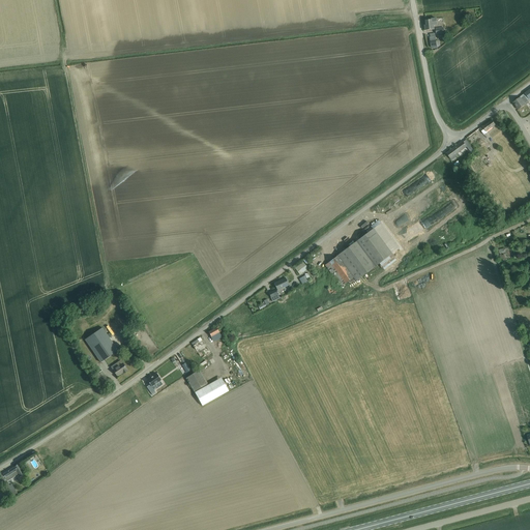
[(431,21),(425,21),(425,25),(424,25),(424,30),(434,29),(433,25),(437,25),(436,19),(431,20),(431,21)]
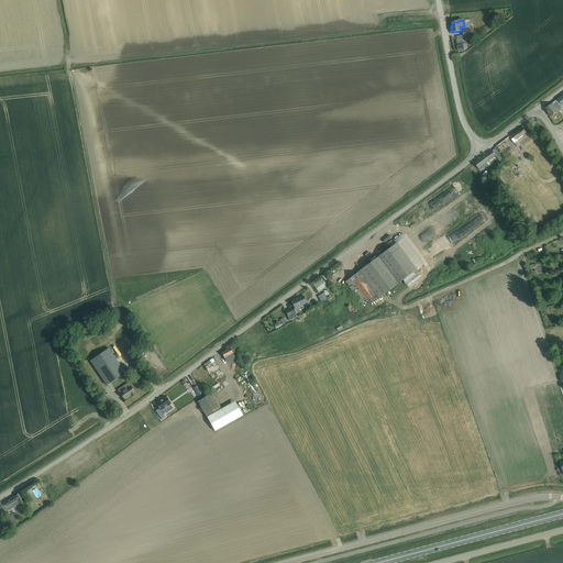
[(562,105),(562,95),(552,103),(553,103),(554,106),(558,102),(561,107),(562,105)]
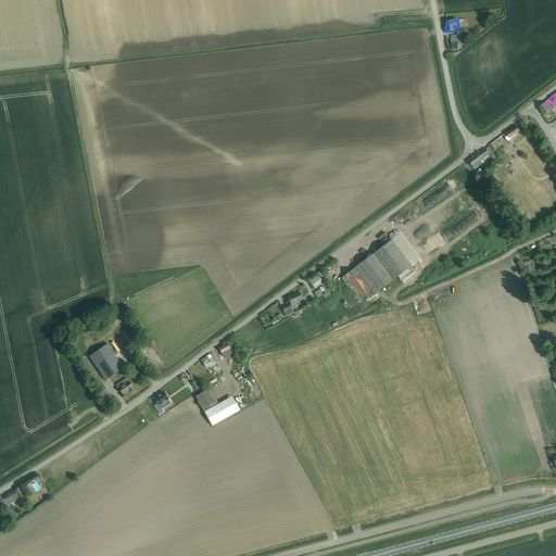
[(546,102),(539,108),(544,115),(552,110),(551,109),(554,106),(554,105),(551,101),(547,104),(546,102)]
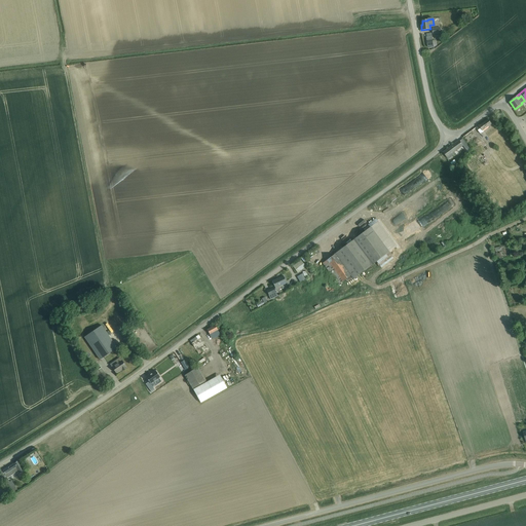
[(480,126),(479,125),(476,127),(481,134),(484,132),(483,130),(492,124),(489,119),(480,126)]
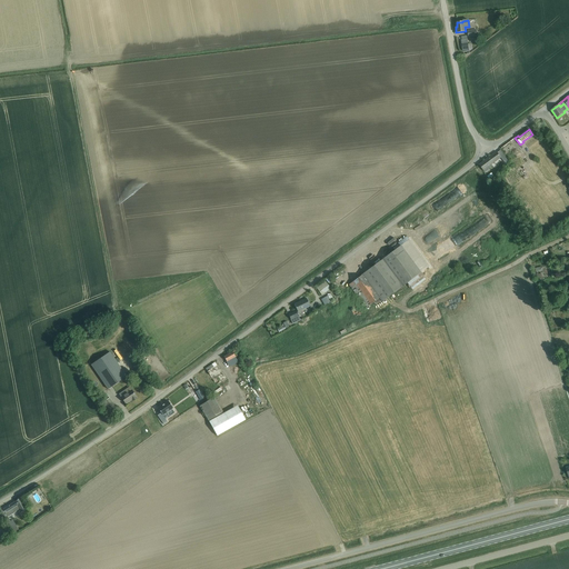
[(497,152),(479,165),(485,172),(492,167),(491,165),(501,158),(506,163),(509,161),(501,151),(498,153),(497,152)]
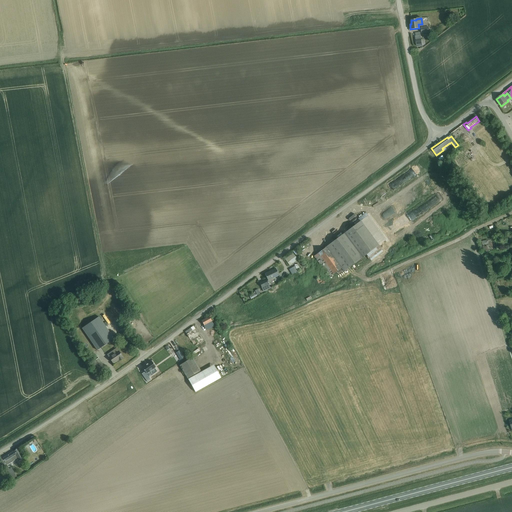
[(314,256),(329,277),(341,268),(343,271),(378,246),(360,222),(314,256)]
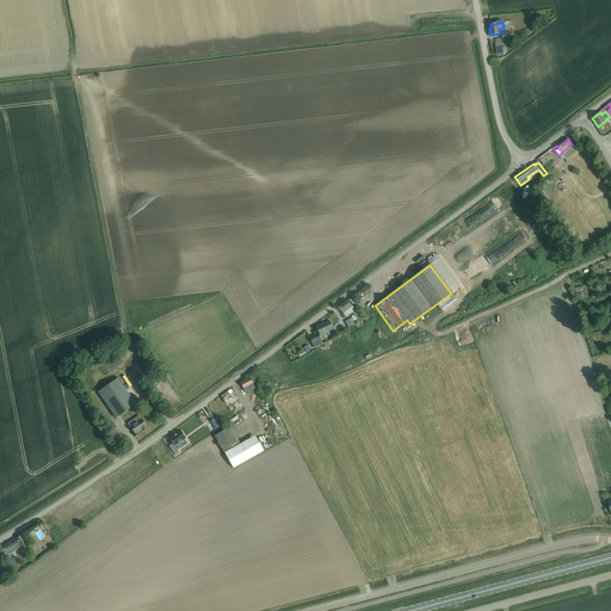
[(349,302),(339,309),(345,318),(355,310),(349,302)]
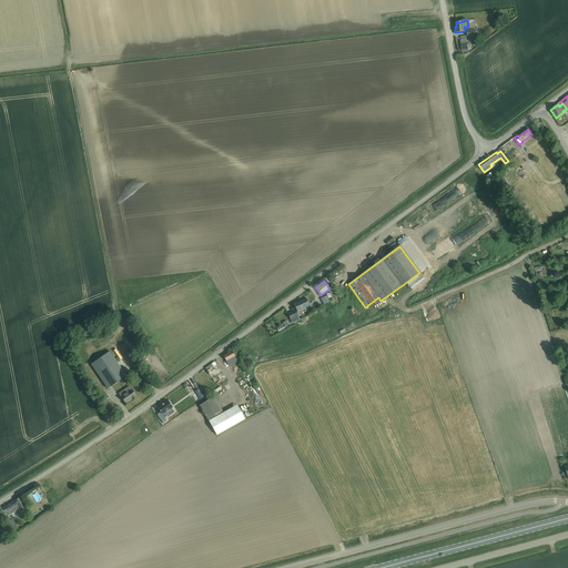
[(327,295),(321,298),(324,304),(331,301),(327,295)]
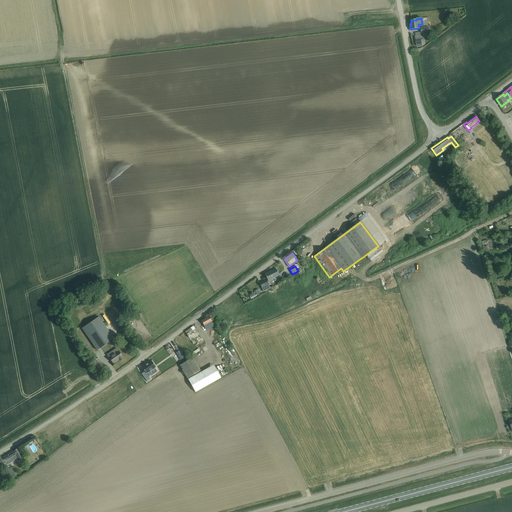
[(268,280),(279,276),(276,269),(265,273),(268,280)]
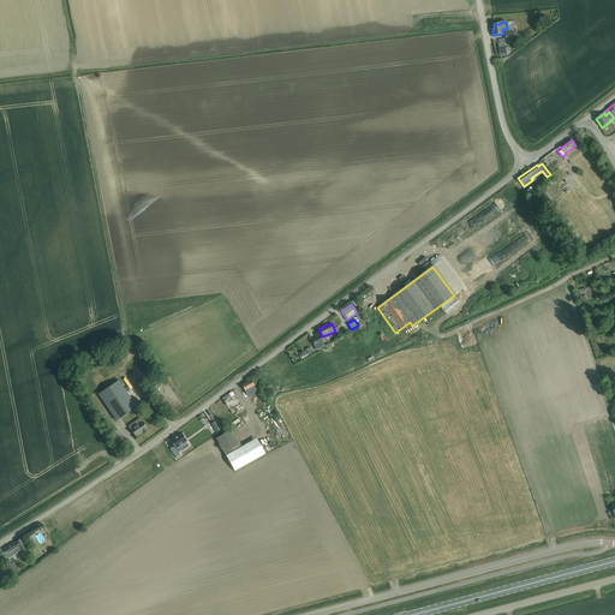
[(326,346),(321,336),(311,340),(316,350),(326,346)]
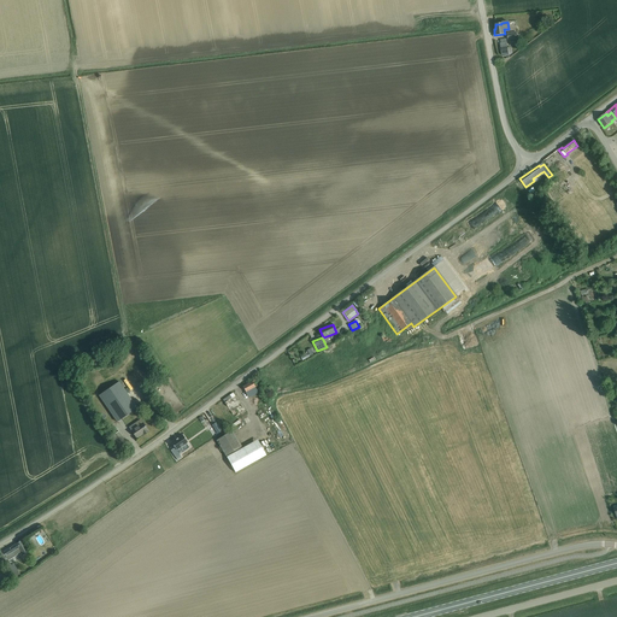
[(99,395),(117,422),(137,409),(119,381),(99,395)]
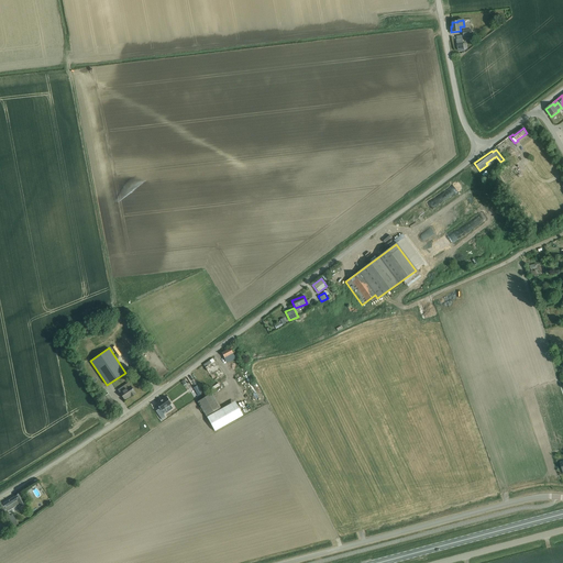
[(230,348),(221,353),(224,357),(230,354),(233,353),(230,348)]
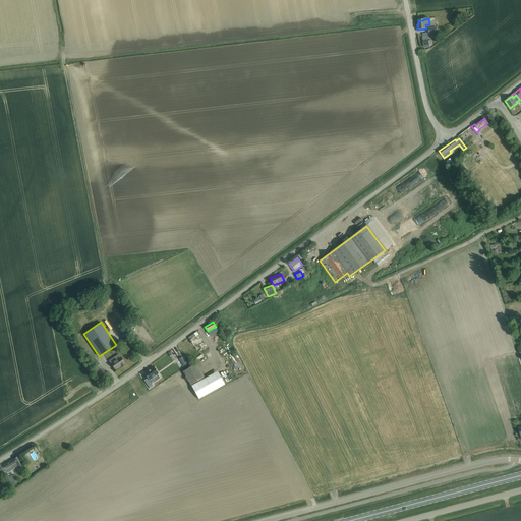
[(200,334),(191,339),(203,356),(208,353),(205,350),(209,347),(200,334)]
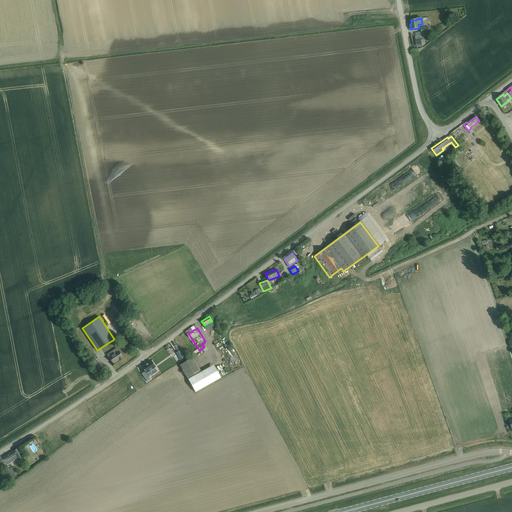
[(171,356),(178,351),(173,343),(166,348),(171,356)]
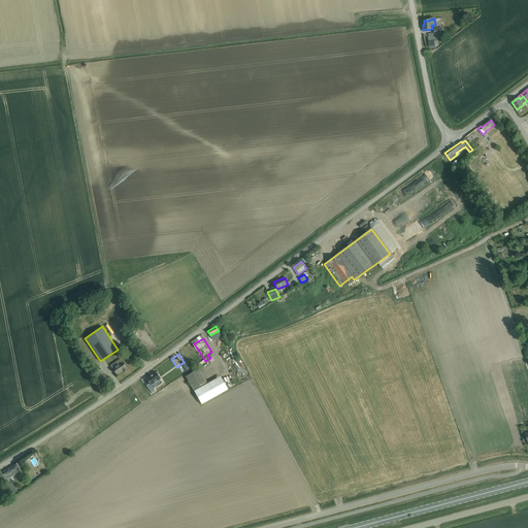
[(123,372),(127,369),(122,362),(112,368),(117,375),(122,371),(123,372)]
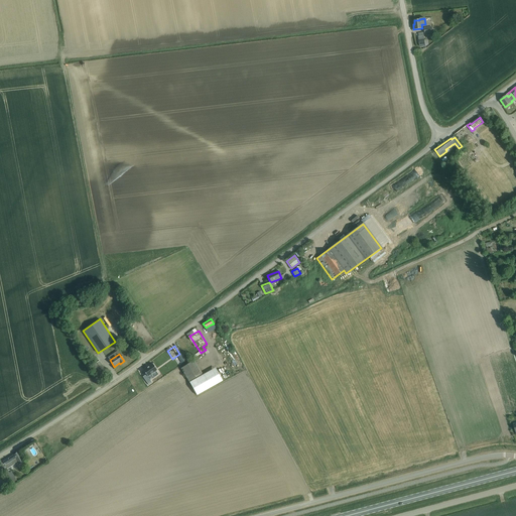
[(183,367),(181,368),(183,372),(183,373),(188,381),(189,381),(189,382),(194,380),(199,377),(203,375),(199,369),(197,364),(194,360),(185,365),(183,367)]
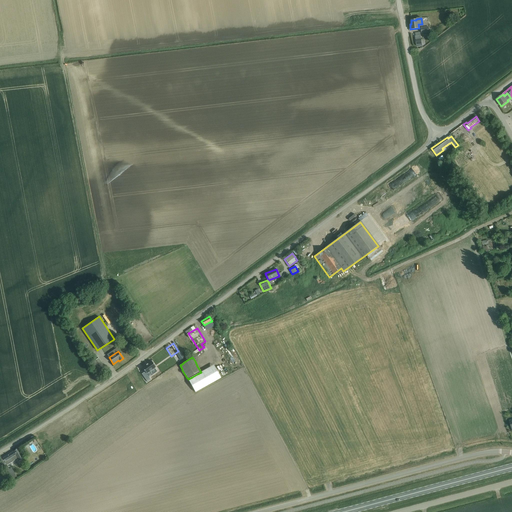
[(100,371),(105,368),(98,358),(93,361),(100,371)]
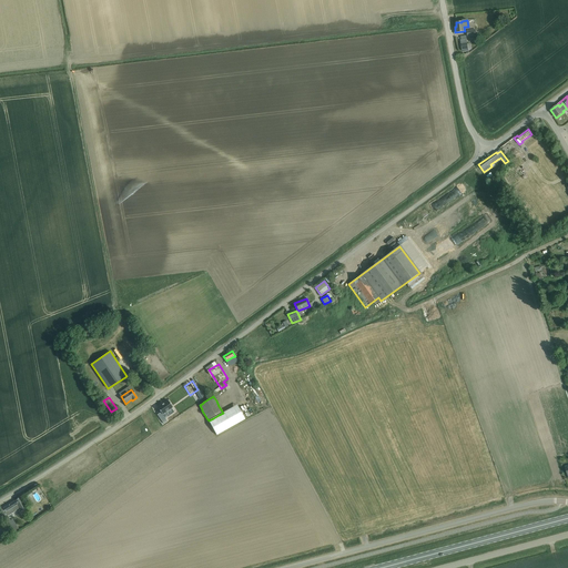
[(161,413),(158,415),(161,419),(163,424),(164,423),(168,422),(164,417),(162,415),(166,412),(173,407),(168,401),(164,403),(158,407),(161,413)]
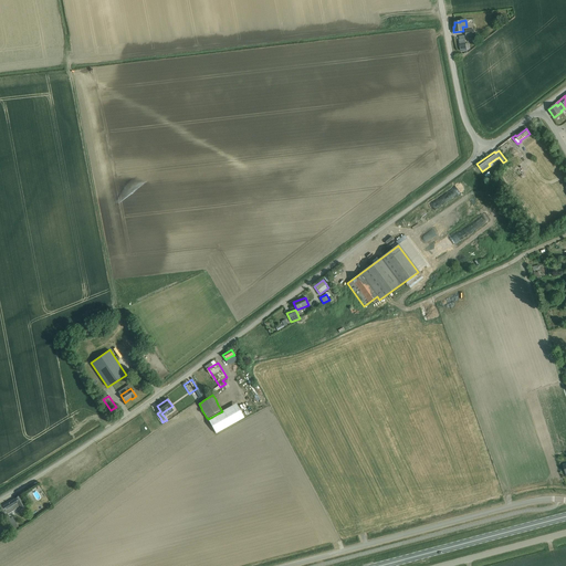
[(212,417),(208,419),(216,433),(244,418),(239,408),(236,404),(227,409),(222,411),(218,413),(212,417)]
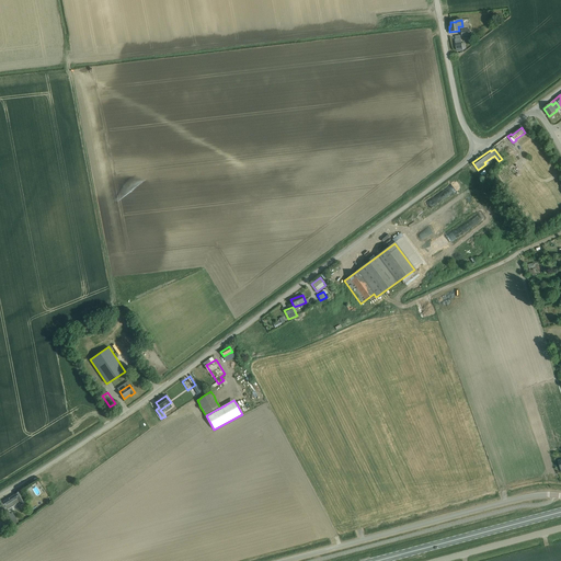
[(0,504),(4,511),(7,510),(12,506),(16,504),(19,503),(20,505),(25,502),(19,492),(11,496),(0,504)]
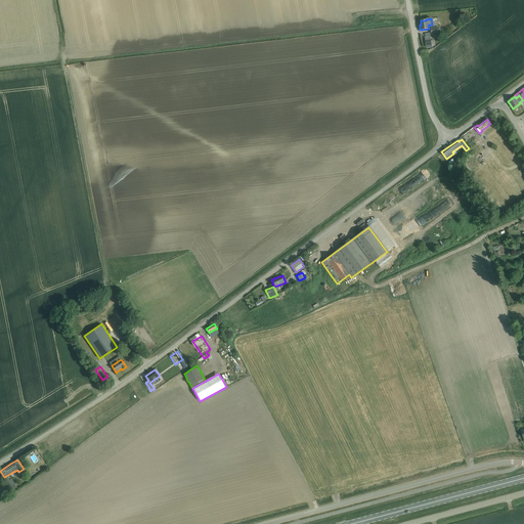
[(8,480),(7,481),(12,489),(16,487),(11,479),(8,480)]
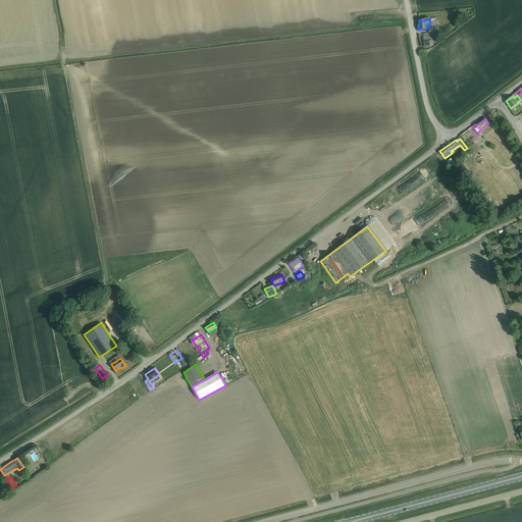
[(0,493),(9,488),(5,482),(0,485),(0,493)]
